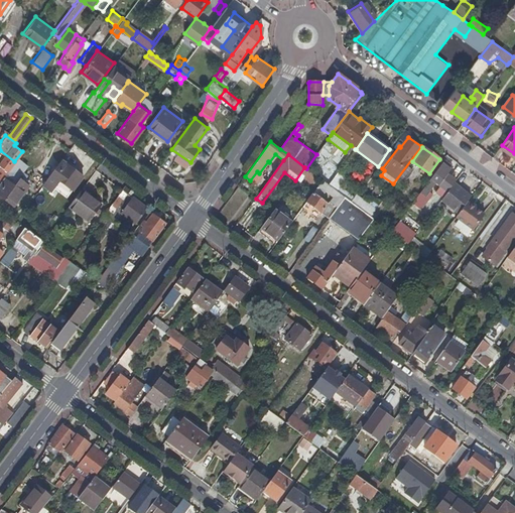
[(456,181),(446,174),(452,168),(443,161),(423,187),(428,191),(436,180),(449,189),(454,183),(456,181)]
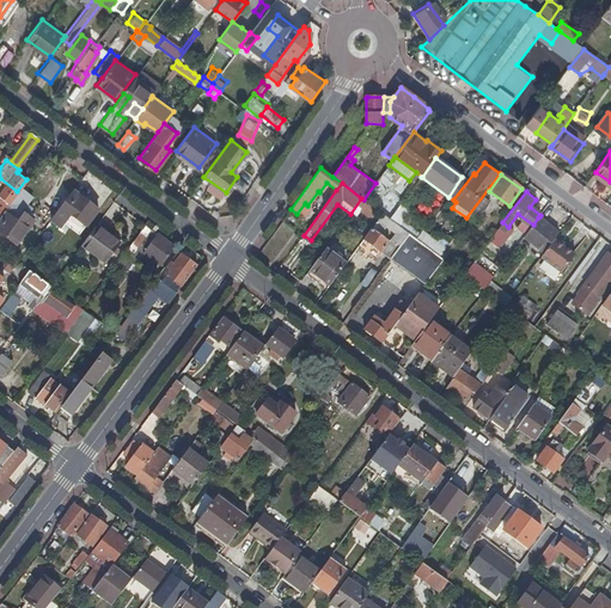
[(75,197),(68,192),(48,219),(59,227),(69,214),(84,226),(97,208),(79,194),(75,197)]
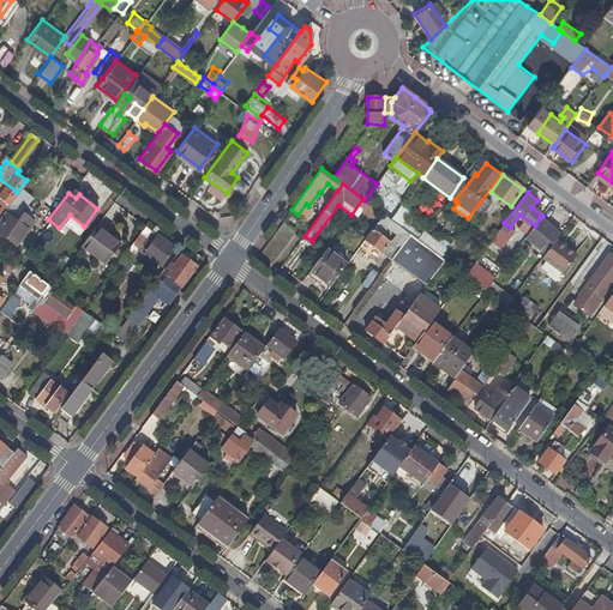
[(492,203),(486,198),(478,210),(487,217),(492,212),(487,209),(492,203)]
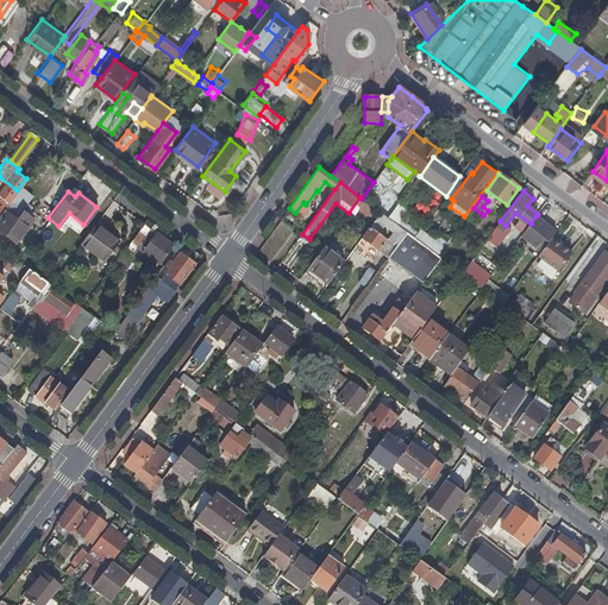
[(400,203),(388,219),(392,220),(401,227),(407,232),(415,238),(420,232),(402,219),(408,210),(400,203)]
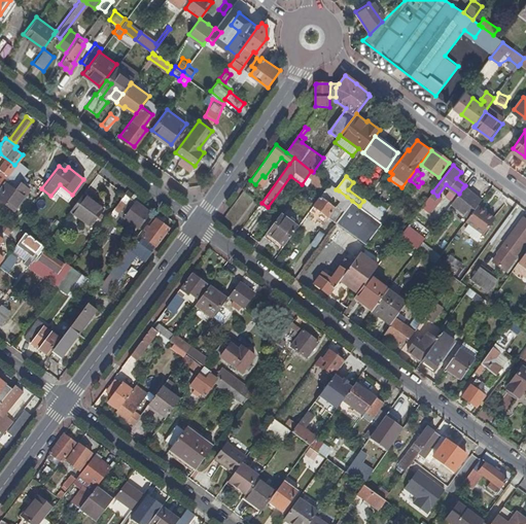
[(0,209),(6,202),(8,203),(9,203),(15,207),(29,187),(21,181),(15,187),(5,180),(0,187),(0,209)]
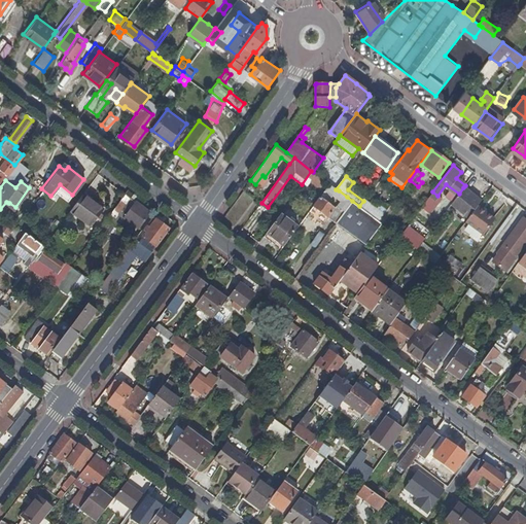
[(328,183),(319,197),(323,200),(334,187),(328,183)]
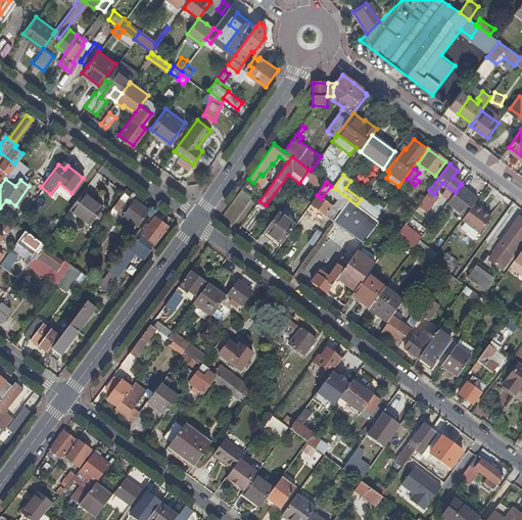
[(477,199),(460,186),(456,192),(447,203),(465,216),(473,204),(477,199)]
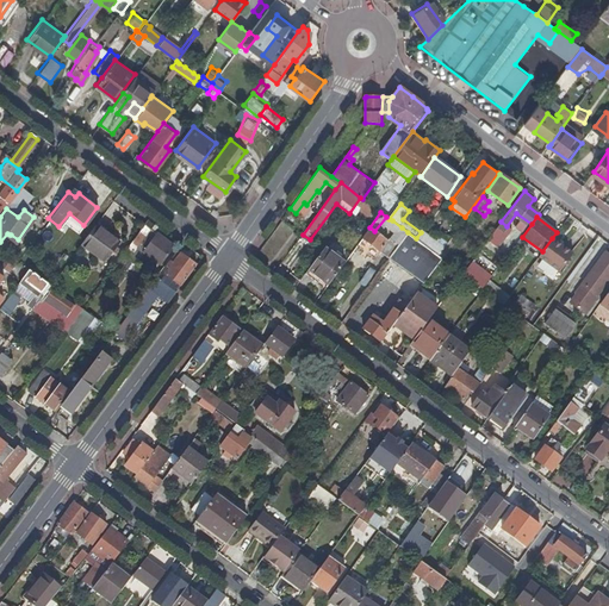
[(402,227),(392,220),(387,227),(397,235),(402,227)]
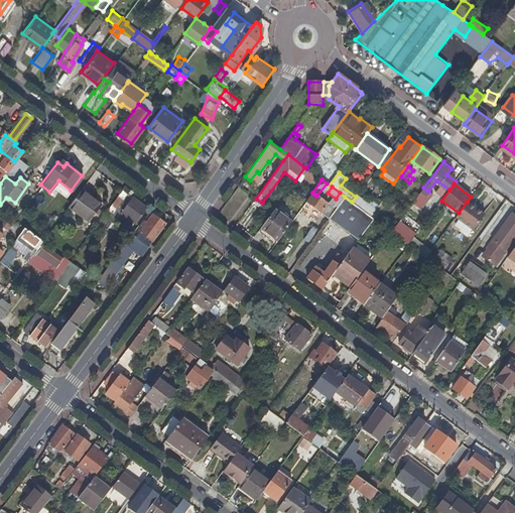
[(82,187),(69,204),(89,219),(101,203),(82,187)]
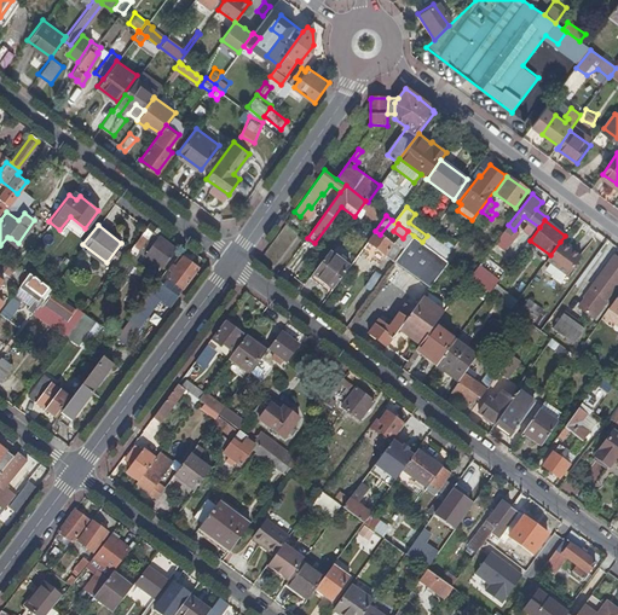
[(146,226),(117,265),(132,276),(146,255),(161,267),(175,249),(155,233),(150,241),(148,238),(152,231),(146,226)]
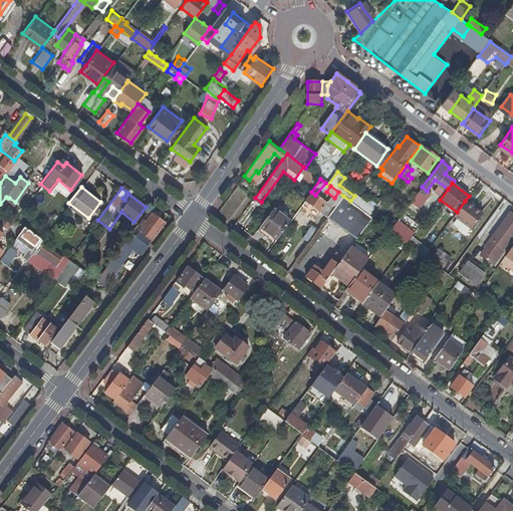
[(304,201),(327,217),(336,205),(329,200),(326,203),(315,195),(311,192),(304,201)]
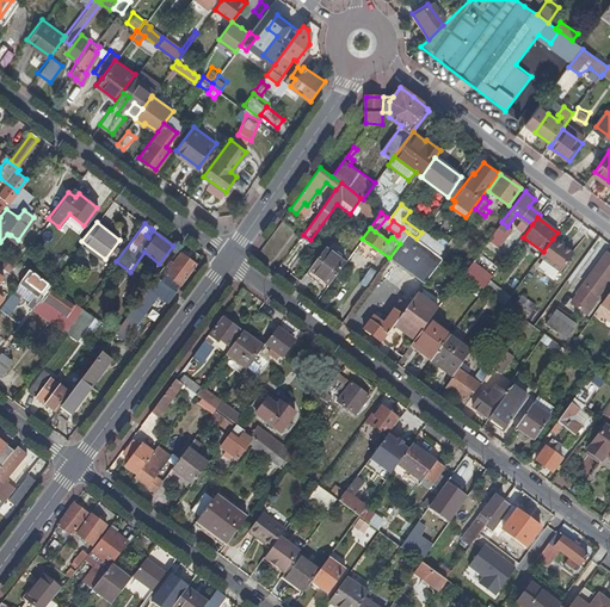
[(421,233),(417,239),(420,242),(426,234),(423,231),(421,233)]
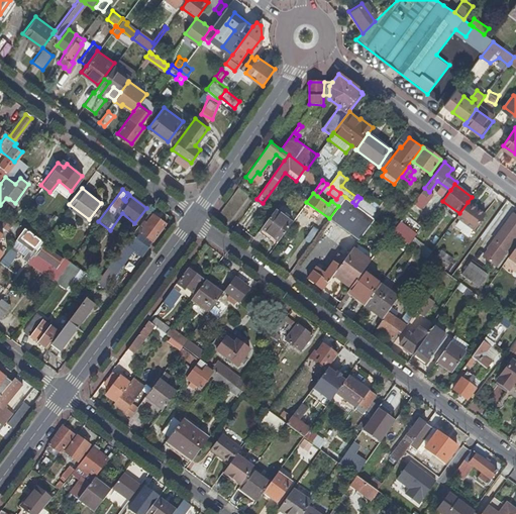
[(352,202),(345,197),(338,206),(329,218),(359,240),(375,219),(372,217),(364,211),(355,205),(352,202)]
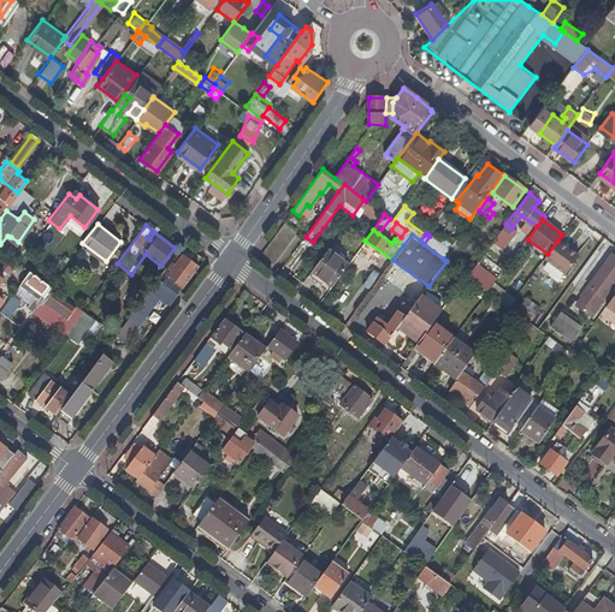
[(430,236),(424,244),(433,251),(439,244),(430,236)]
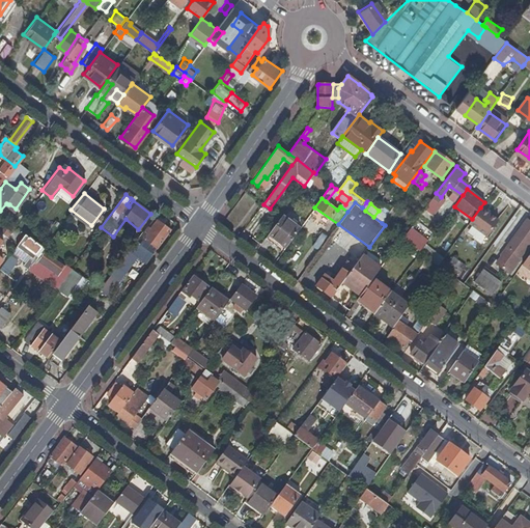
[(499,221),(480,207),(472,219),(468,225),(486,239),(499,221)]
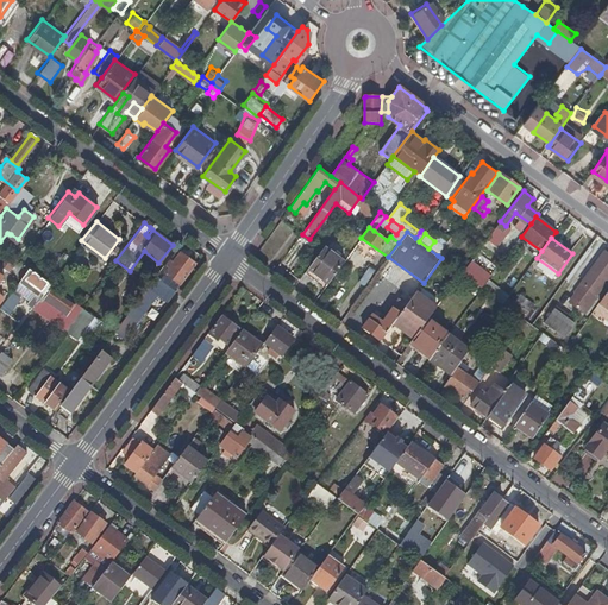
[(434,241),(428,249),(438,256),(444,247),(434,241)]
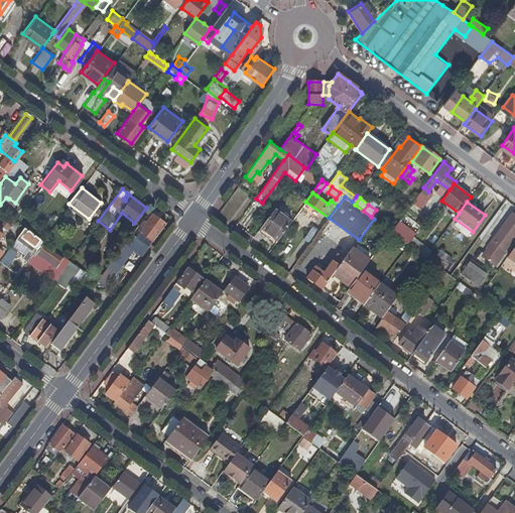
[(260,229),(276,241),(290,222),(274,210),(260,229)]
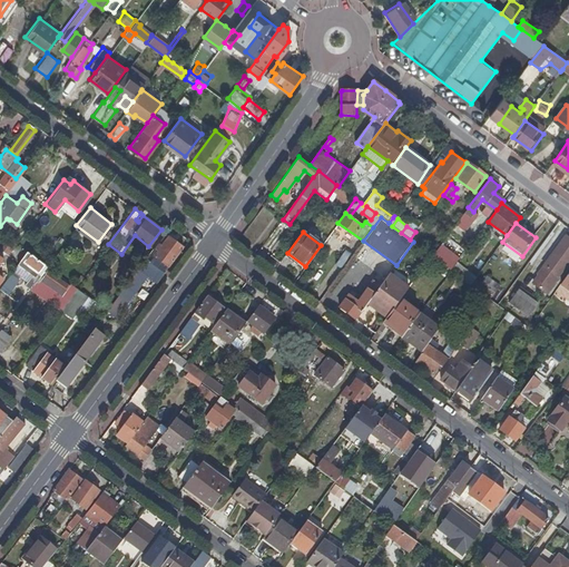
[(16,242),(6,234),(0,241),(0,245),(8,252),(16,242)]
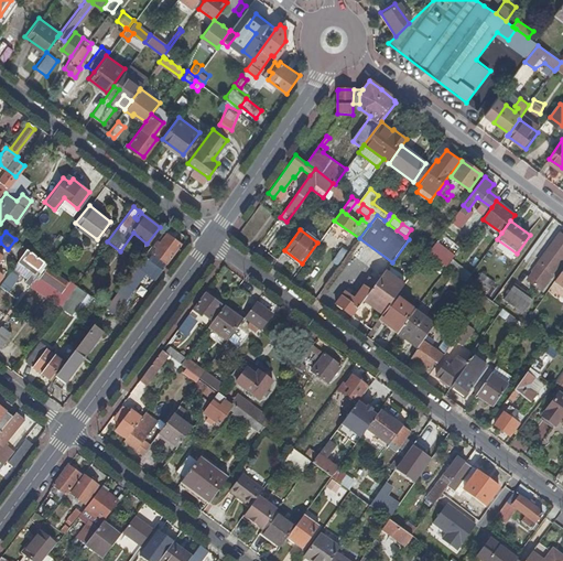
[(153,251),(168,263),(181,245),(166,234),(160,243),(158,241),(154,247),(155,248),(153,251)]
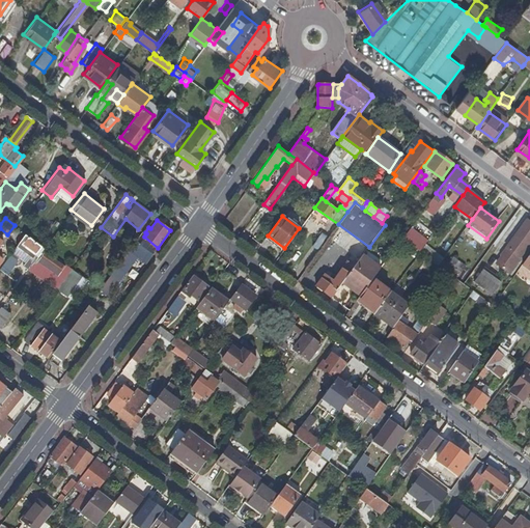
[(529,224),(527,222),(506,251),(508,251),(498,266),(509,274),(529,245),(529,224)]
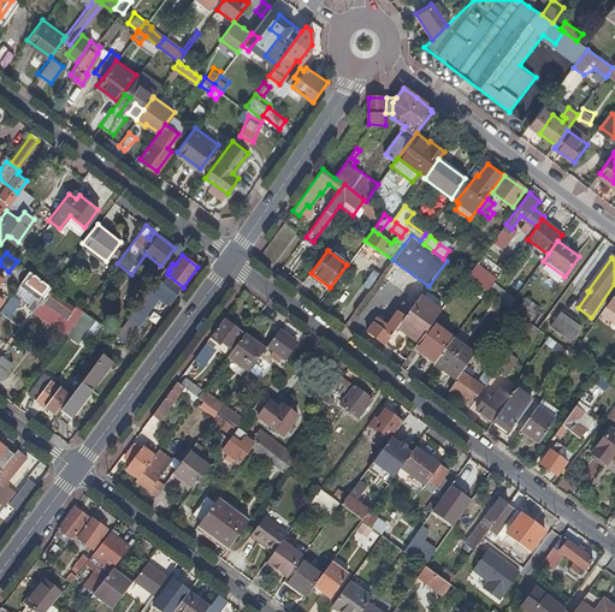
[(468,273),(488,289),(498,275),(479,260),(468,273)]
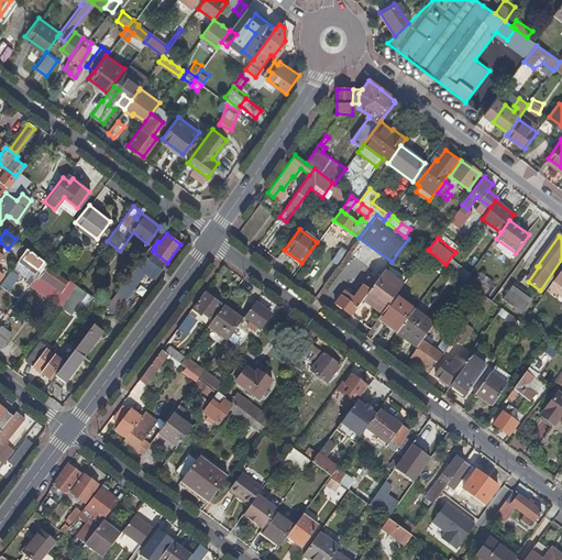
[(46,262),(30,249),(23,257),(34,266),(26,276),(32,281),(46,262)]
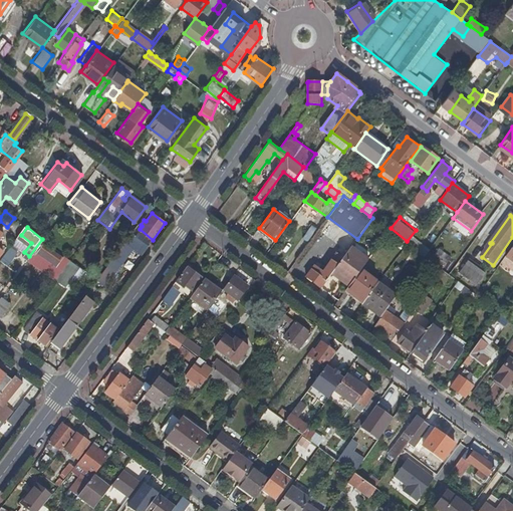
[(413,236),(407,243),(425,257),(430,249),(413,236)]
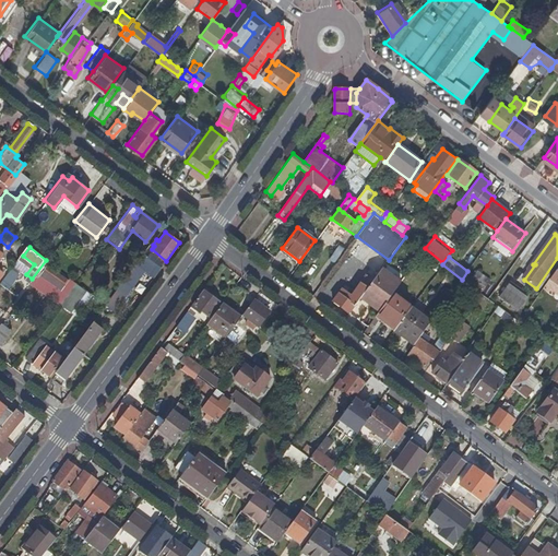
[(145,273),(153,279),(162,267),(151,259),(145,267),(149,269),(145,273)]
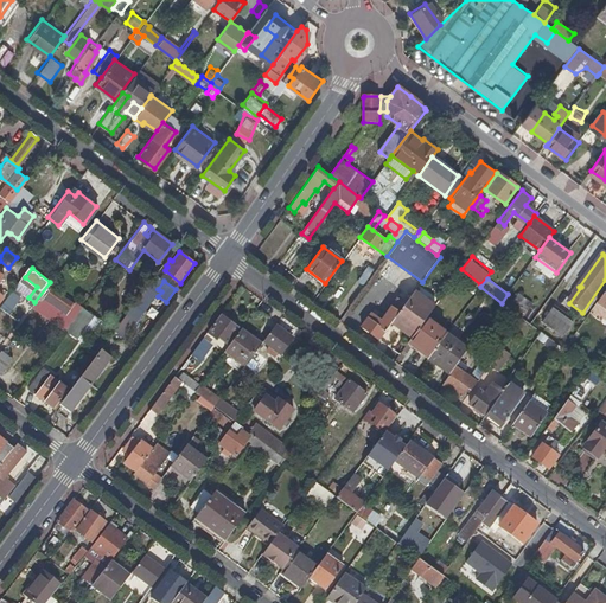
[(81,305),(50,282),(34,302),(33,303),(40,308),(45,302),(45,297),(65,312),(57,322),(64,327),(81,305)]
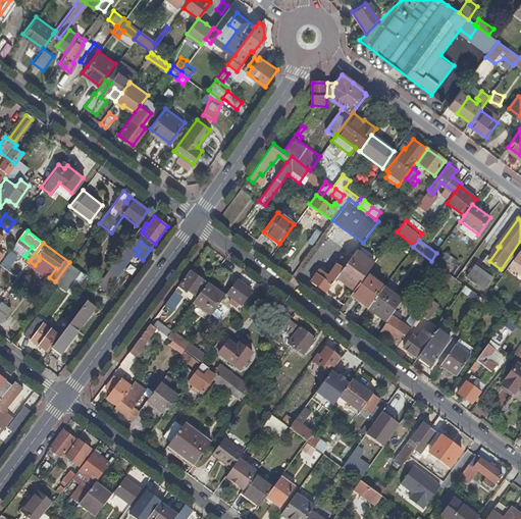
[(520,248),(512,261),(520,266),(520,248)]
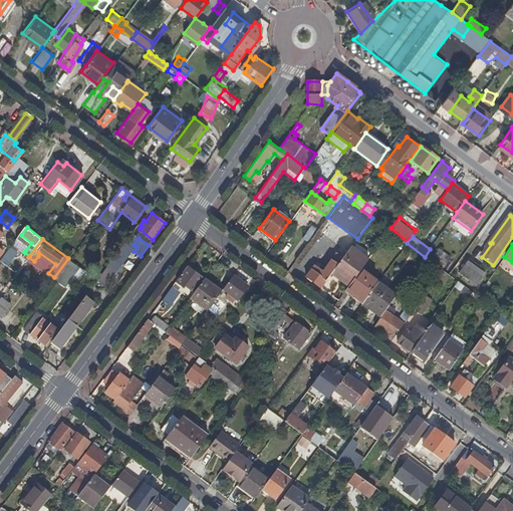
[(332,272),(350,285),(362,268),(370,258),(352,245),(343,257),(332,272)]
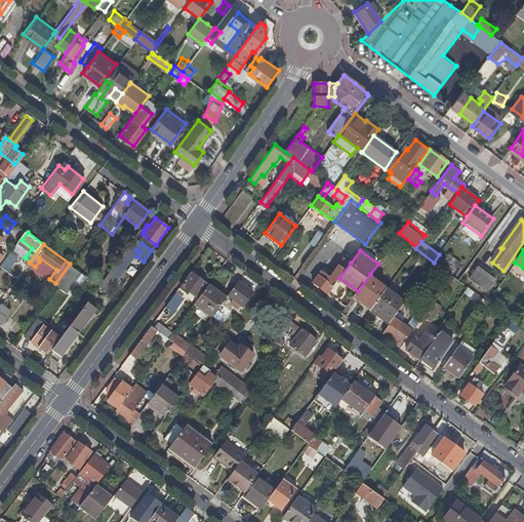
[(447,253),(443,259),(456,269),(460,262),(447,253)]
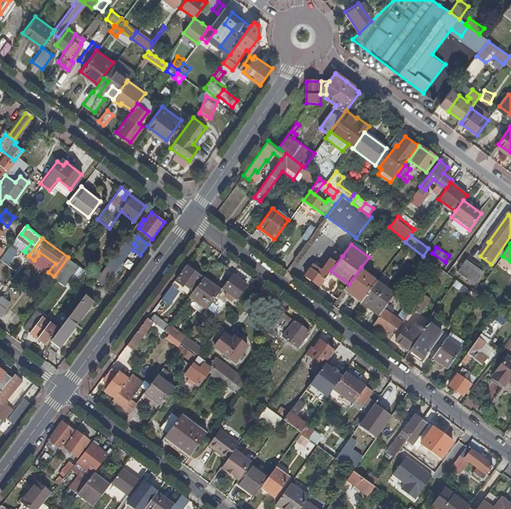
[(7,251),(2,258),(5,260),(10,253),(7,251)]
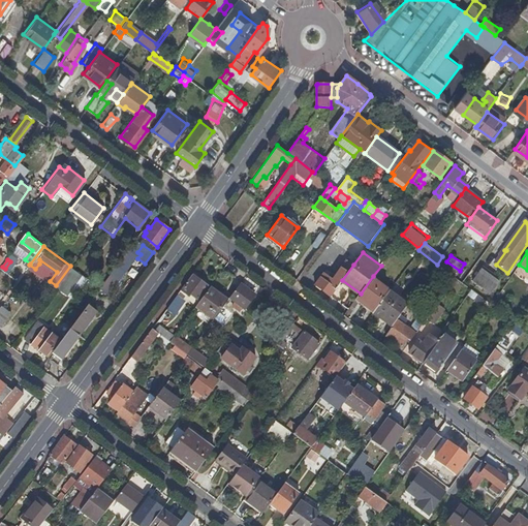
[(342,280),(353,265),(346,259),(335,275),(331,272),(328,276),(323,273),(315,284),(331,296),(342,280)]
